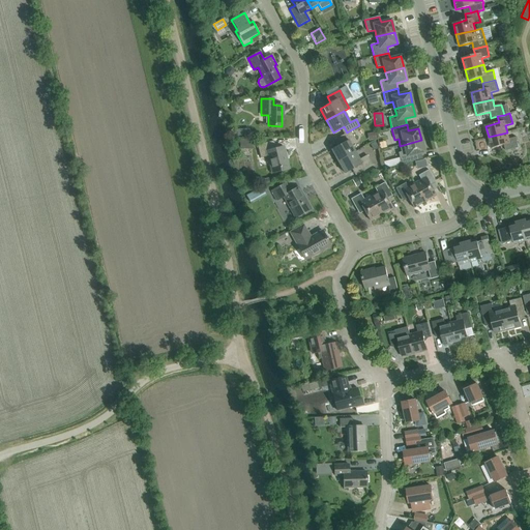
[(356,141),(350,130),(347,133),(339,138),(342,144),(331,150),(337,162),(355,152),(351,145),(356,141)]
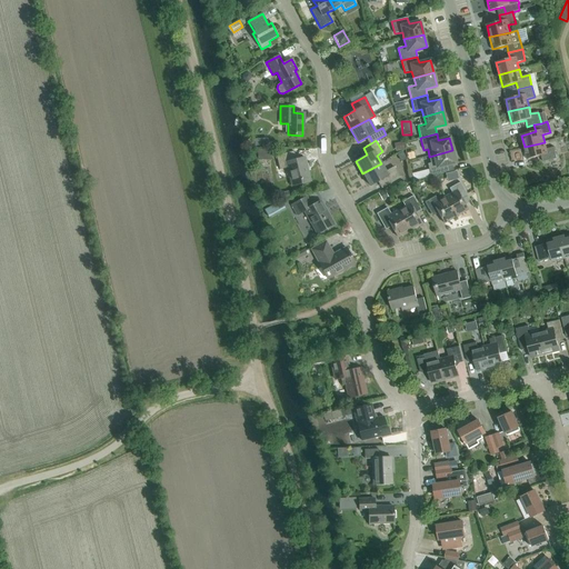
[(546,149),(545,142),(525,147),(527,159),(541,156),(542,162),(557,159),(553,147),(546,149)]
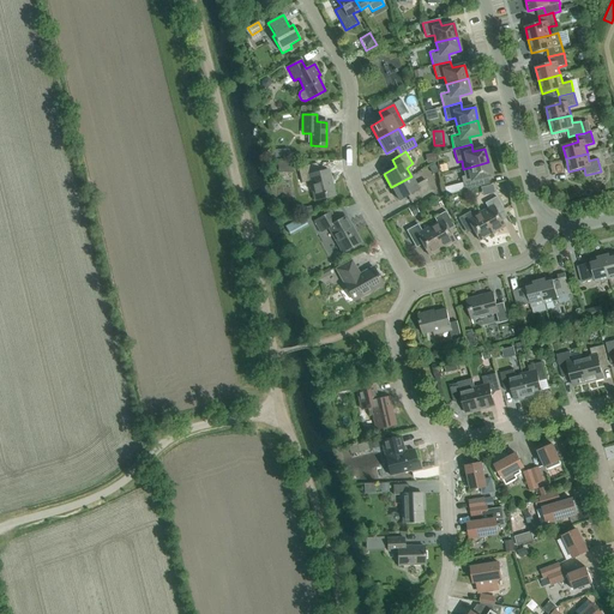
[(280,160),(280,172),(294,172),(294,160),(280,160)]
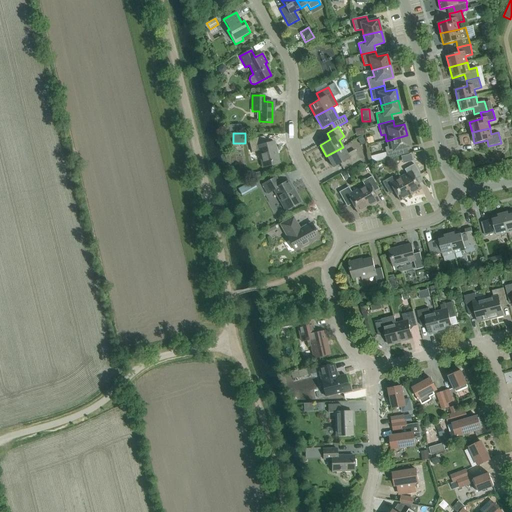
[(410,147),(407,135),(386,141),(388,147),(385,148),(387,159),(402,155),(400,149),(410,147)]
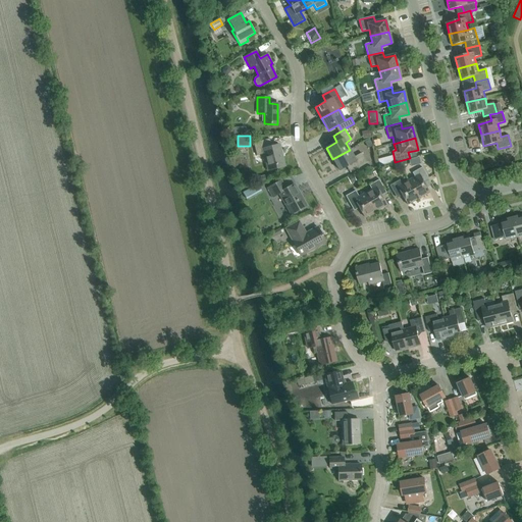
[(268,170),(284,166),(279,145),(271,147),(269,139),(253,143),(256,154),(263,152),(268,170)]
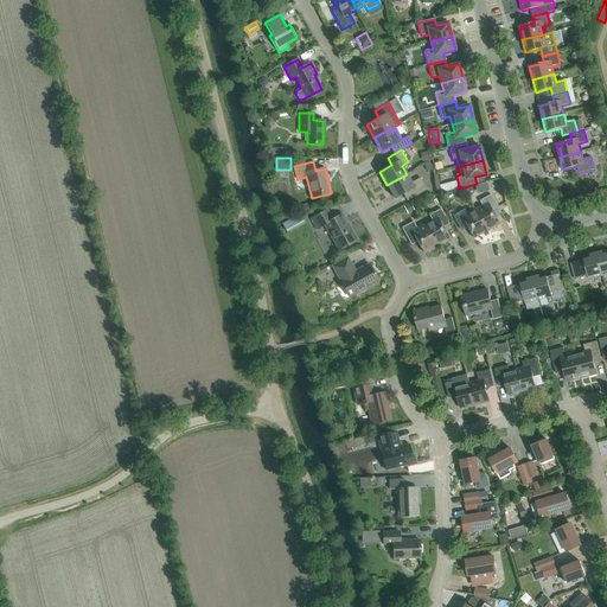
[(411,183),(407,174),(387,185),(395,198),(407,192),(410,199),(427,190),(420,178),(411,183)]
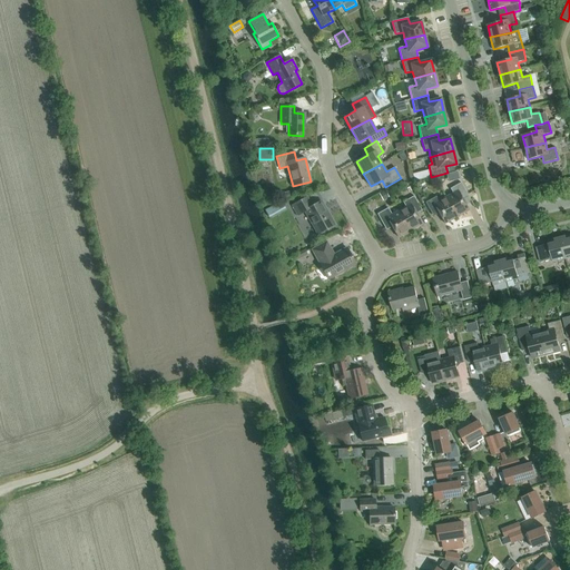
[(414,182),(422,179),(421,173),(413,174),(414,182)]
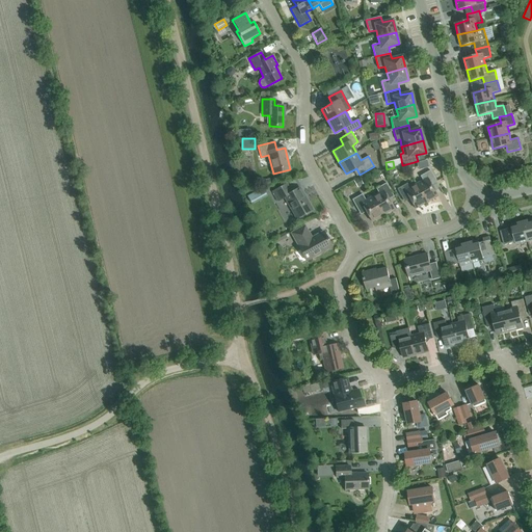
[(416,184),(426,203),(437,196),(431,185),(436,182),(430,170),(420,176),(422,181),(416,184)]
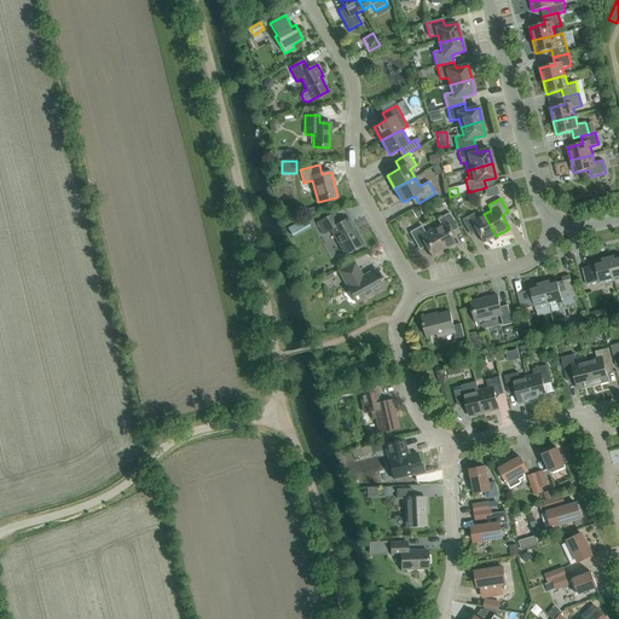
[(433,229),(445,250),(458,243),(450,230),(456,226),(450,213),(438,220),(440,225),(433,229)]
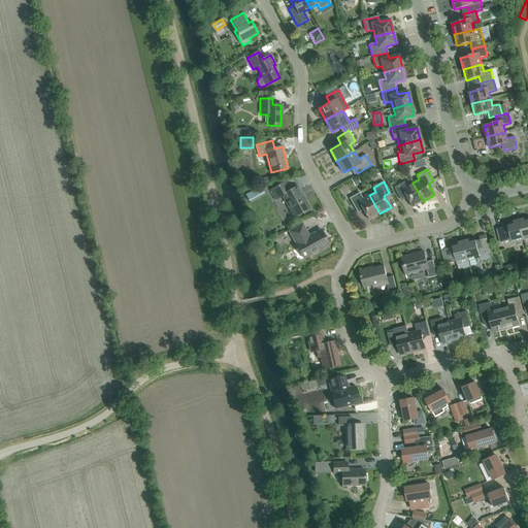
[(411,207),(423,201),(413,183),(406,187),(404,182),(394,188),(400,199),(405,196),(411,207)]
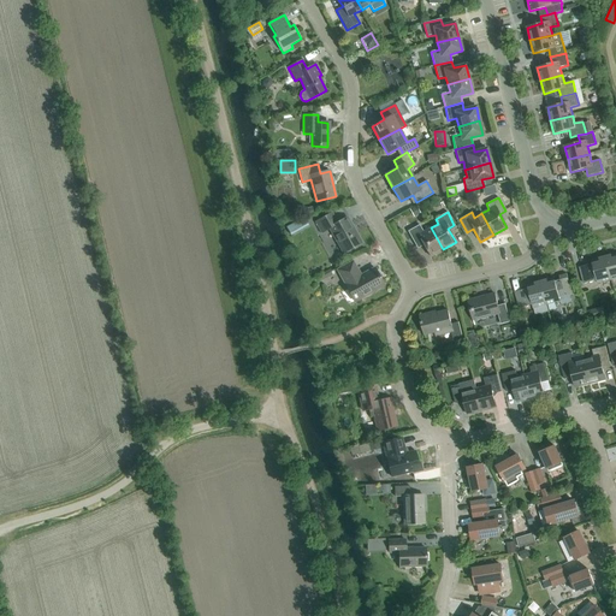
[(344,253),(361,243),(347,218),(336,224),(331,214),(315,223),(321,232),(330,229),(344,253)]
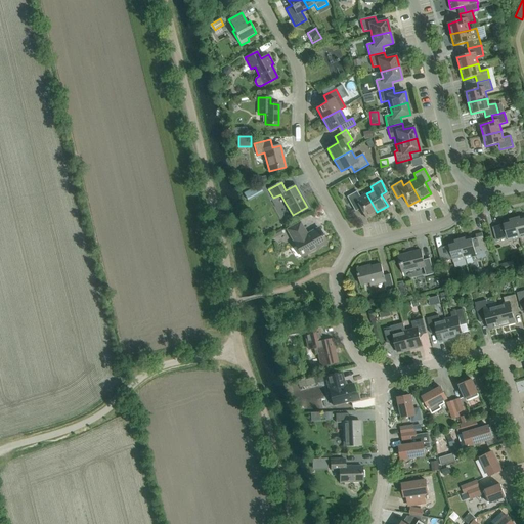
[(254,195),(263,191),(259,185),(251,190),(254,195)]
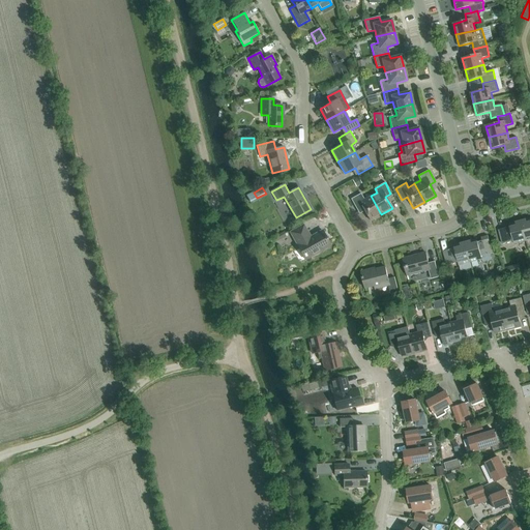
[(370,221),(381,214),(371,196),(364,200),(360,194),(351,199),(358,212),(363,209),(370,221)]
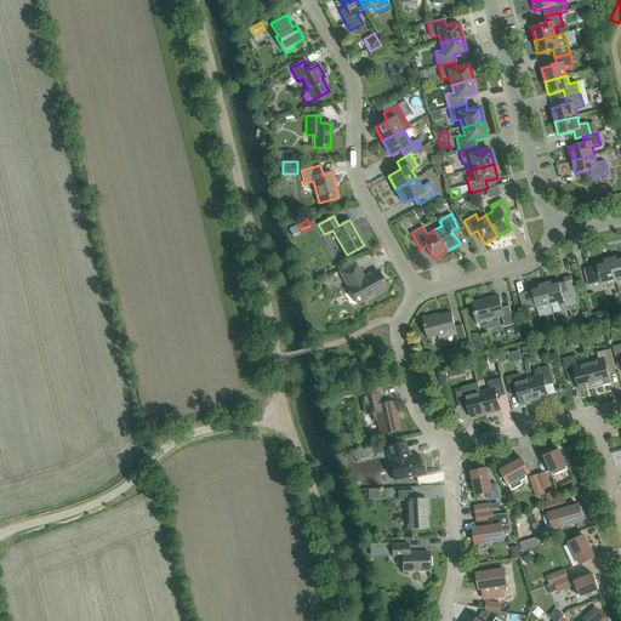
[(620,256),(610,258),(616,283),(620,280),(620,256)]
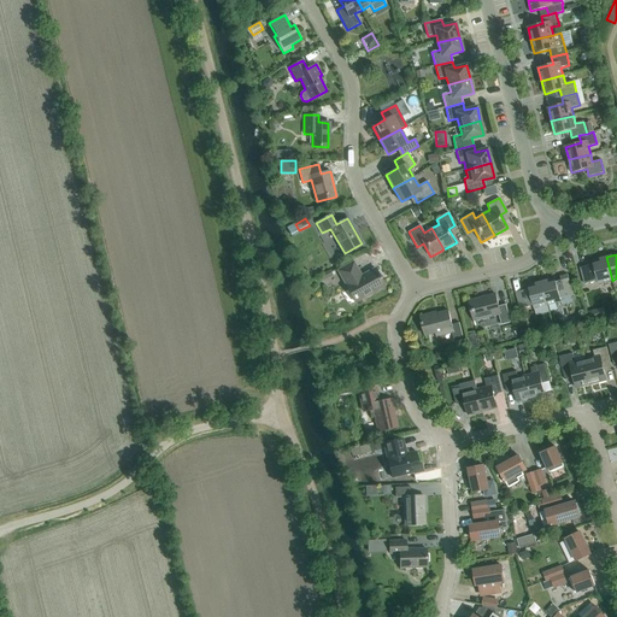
[(599,285),(612,281),(606,257),(592,260),(593,264),(581,268),(585,285),(598,281),(599,285)]
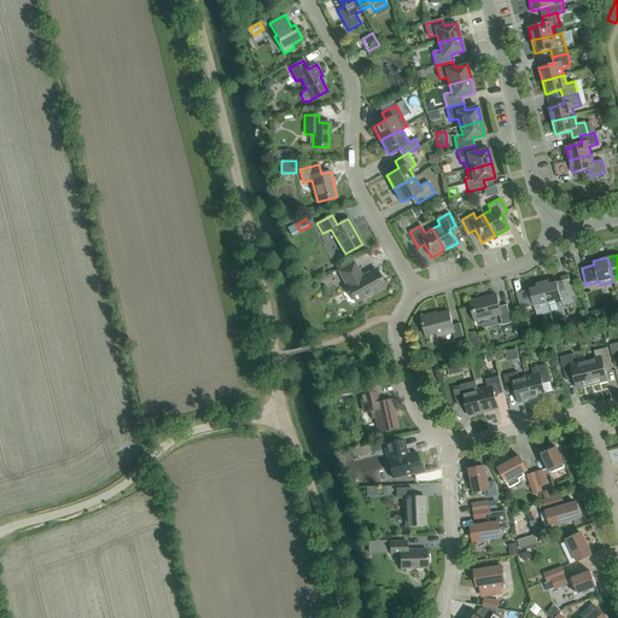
[(356,303),(385,287),(380,280),(382,279),(375,269),(362,277),(354,262),(338,272),(356,303)]
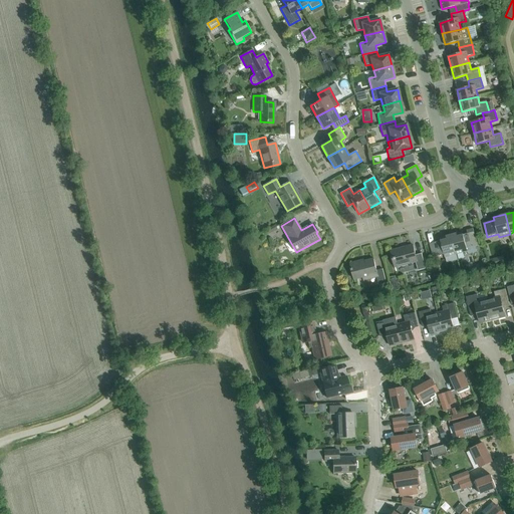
[(478,246),(474,232),(473,229),(466,231),(467,234),(463,235),(462,232),(451,235),(456,254),(468,251),(467,249),(478,246)]
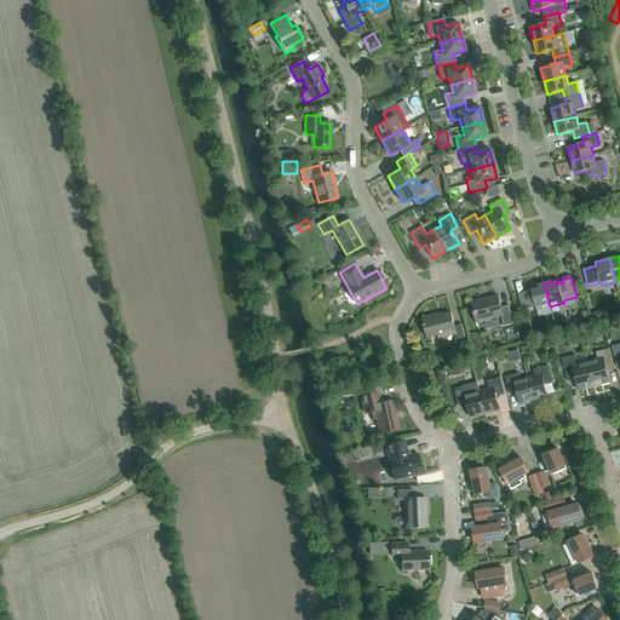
[(537,310),(550,306),(544,283),(530,287),(532,291),(518,294),(523,310),(535,306),(537,310)]
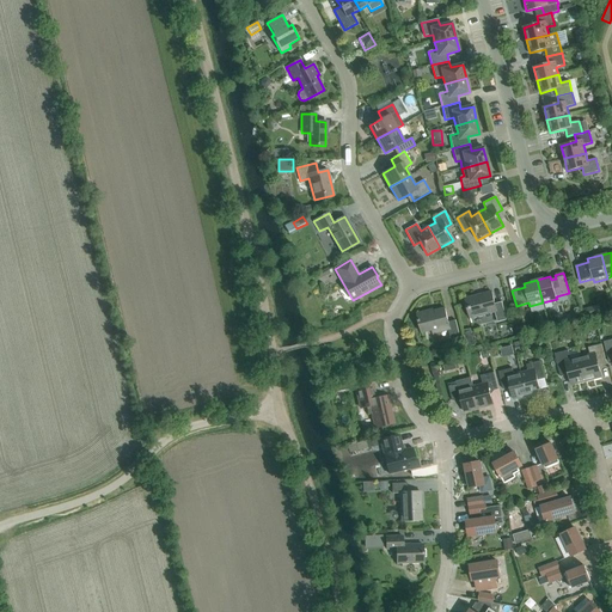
[(497,323),(507,320),(502,301),(495,304),(491,292),(466,298),(469,307),(467,307),(470,319),(495,312),(497,323)]
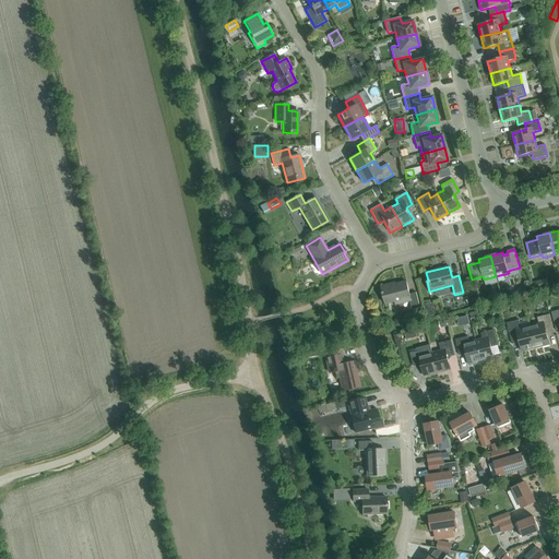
[(412,310),(420,308),(416,293),(409,294),(406,282),(391,285),(391,284),(381,287),(385,305),(395,301),(395,306),(409,301),(412,310)]
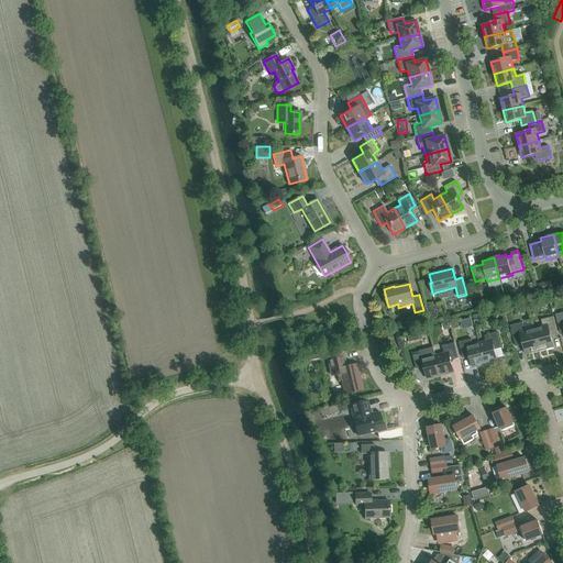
[(533,329),(539,351),(553,348),(550,333),(558,331),(553,317),(541,320),(543,327),(533,329)]
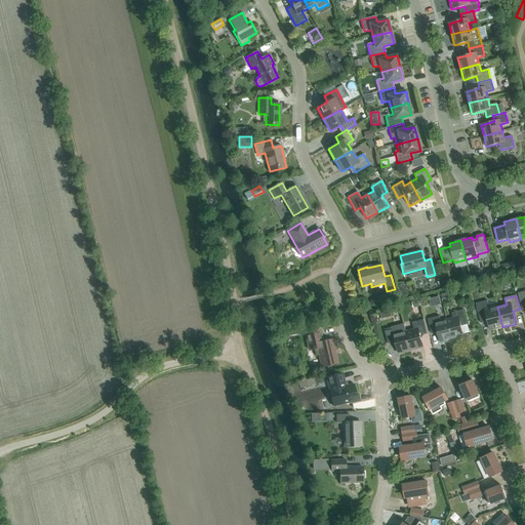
[(441,296),(431,297),(432,306),(442,304),(441,296)]
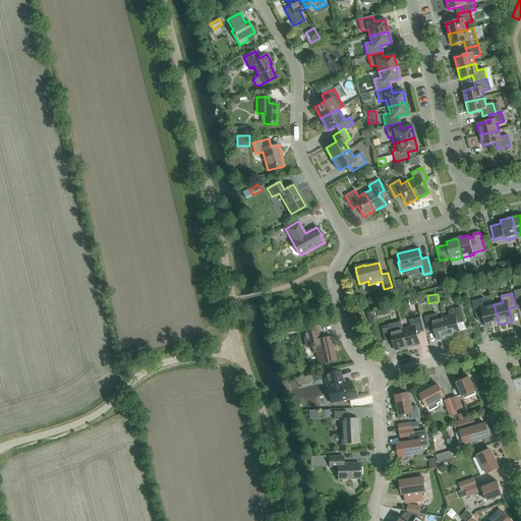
[(486,328),(499,325),(494,304),(485,306),(483,298),(472,301),(477,321),(484,320),(486,328)]
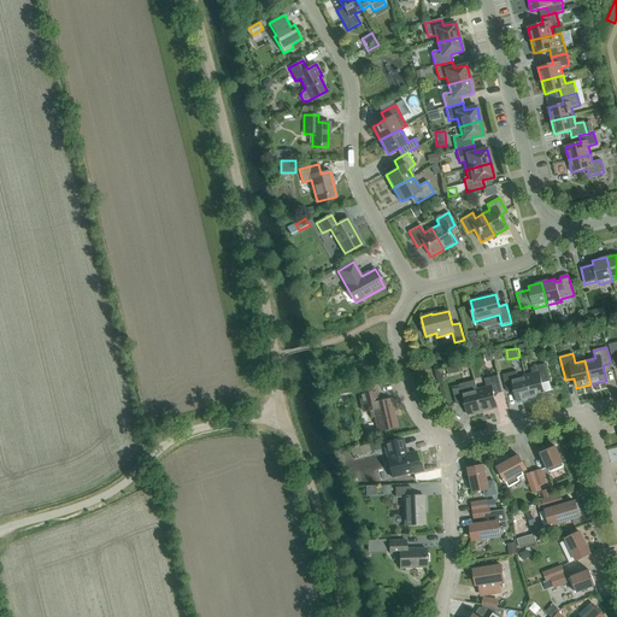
[(526,376),(532,400),(545,397),(542,383),(550,382),(545,364),(530,368),(533,374),(526,376)]
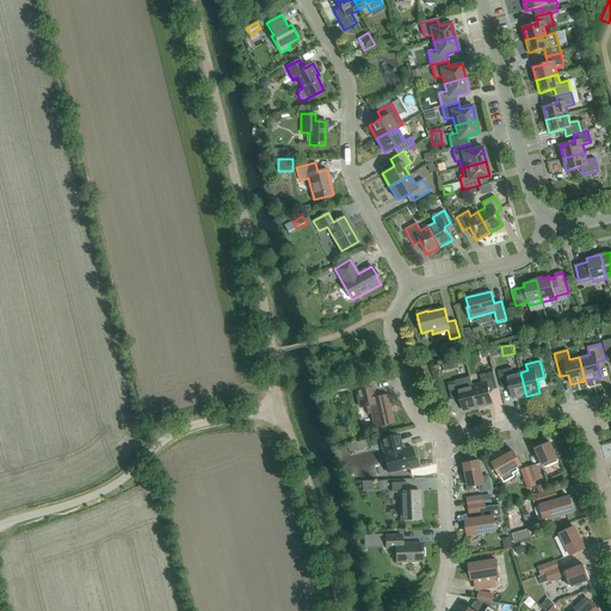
[(510,387),(512,400),(526,396),(520,372),(513,374),(511,368),(498,371),(503,389),(510,387)]
